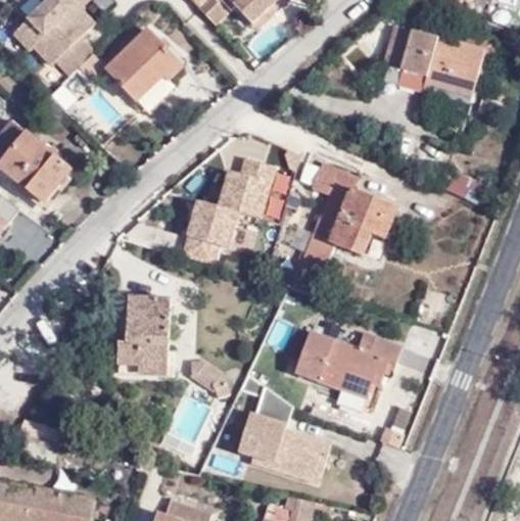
[(64,74),(90,50),(79,39),(93,26),(78,9),(88,0),(48,0),(16,31),(13,35),(29,52),(32,48),(50,66),(54,62),(64,74)]
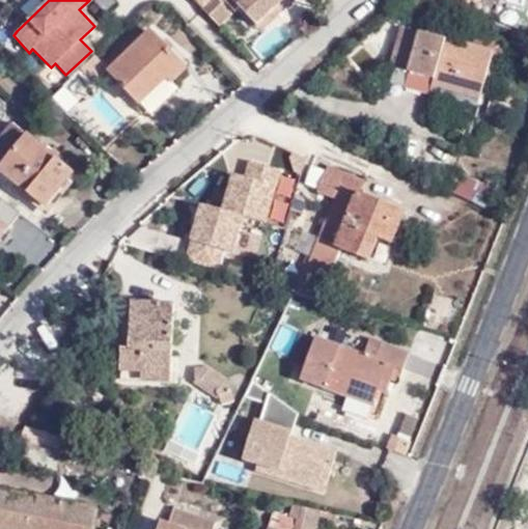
[(192,0),(202,10),(213,0),(192,0)]
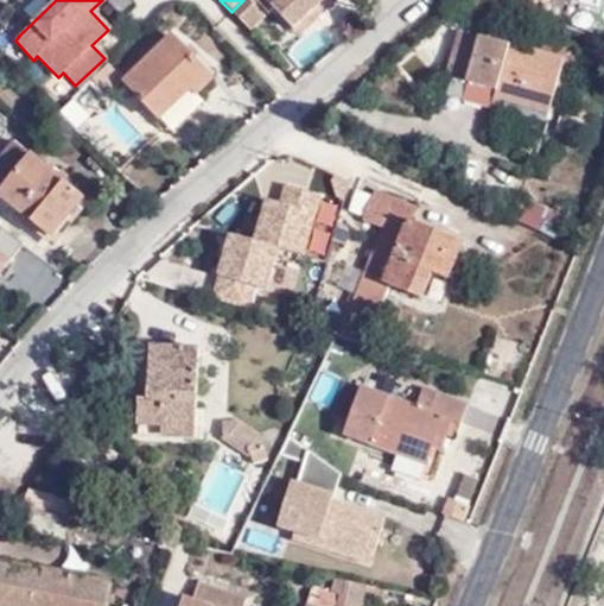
[(243,0),(231,12),(247,29),(271,6),(290,26),(317,0),(243,0)]
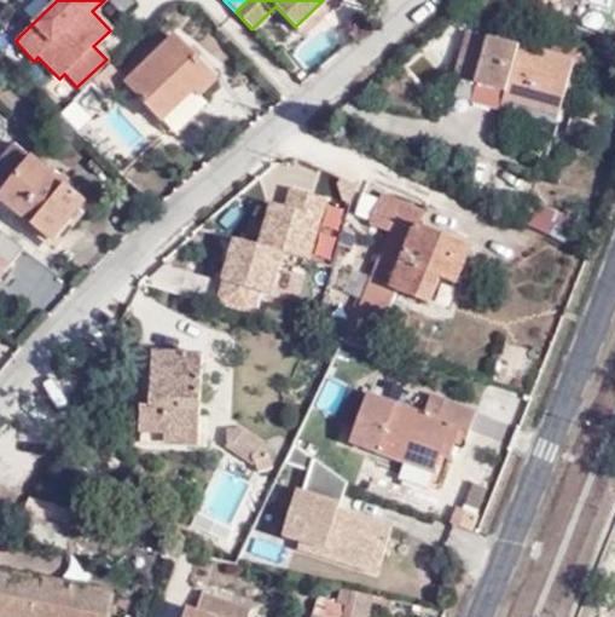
[(323,0),(295,27),(301,33),(332,3),(330,0),(323,0)]
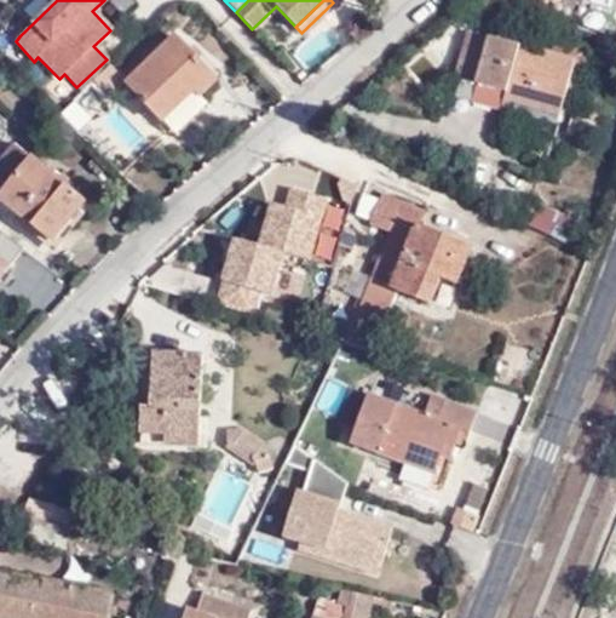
[(504,91),(560,106),(571,59),(583,63),(587,45),(558,36),(557,46),(550,46),(548,53),(487,38),(487,39),(465,33),(454,78),(504,91)]
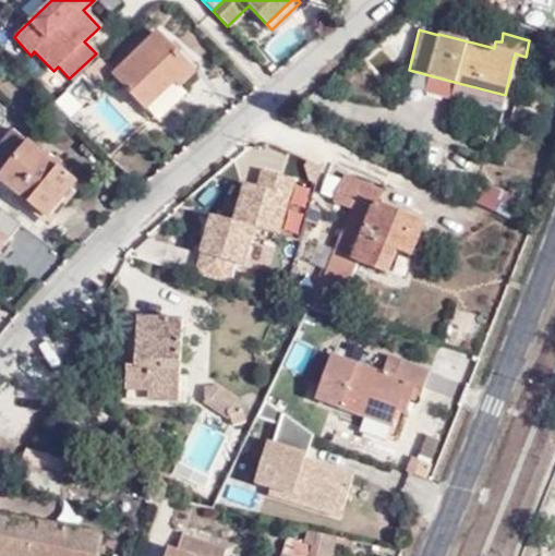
[(193,71),(158,32),(112,73),(143,107),(172,79),(178,86),(193,71)]
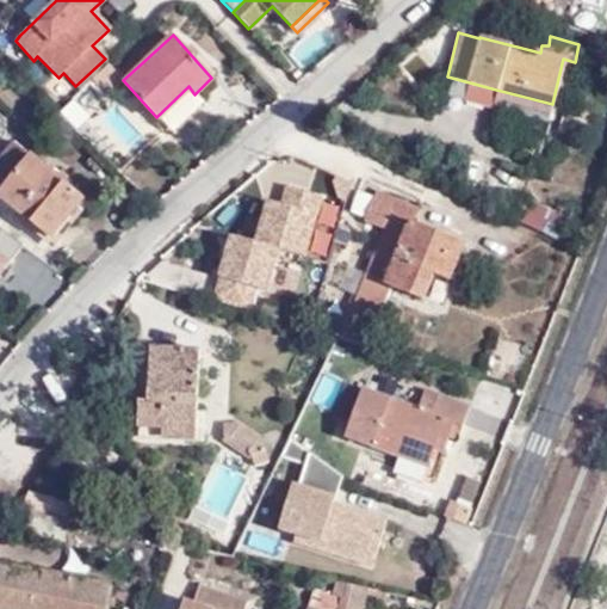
[(80,90),(109,62),(105,59),(75,86),(80,90)]
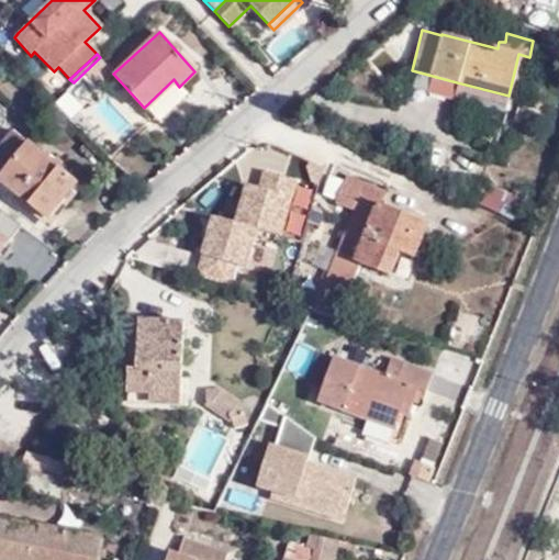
[(505,108),(509,96),(457,82),(454,94),(505,108)]
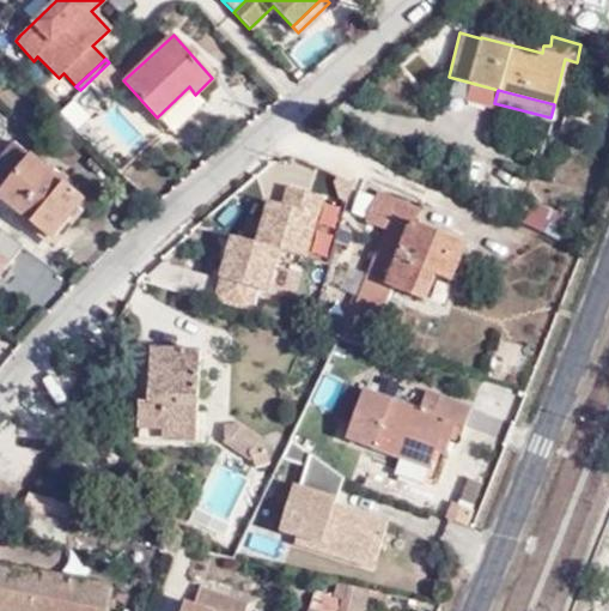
[(594,110),(568,102),(553,137),(578,147),(594,110)]
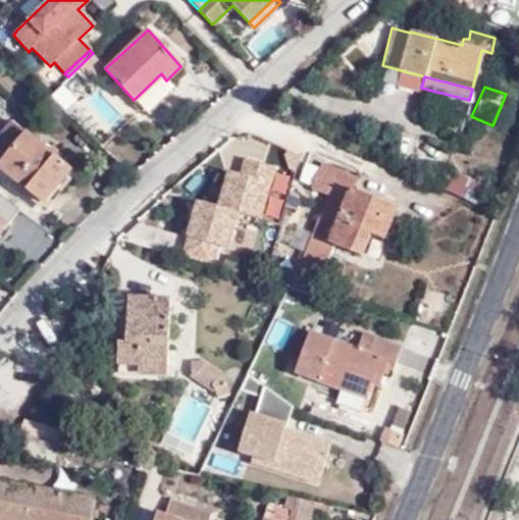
[(70,168),(8,119),(0,128),(0,166),(46,203),(70,168)]
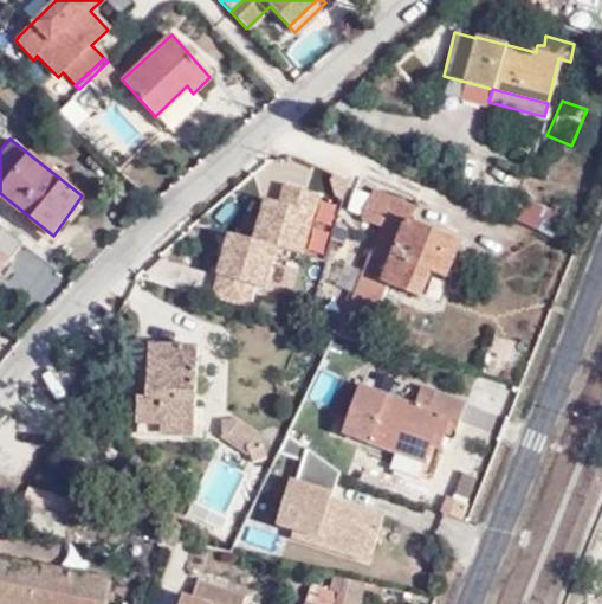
[(405,219),(409,206),(370,191),(360,217),(380,225),(363,267),(348,261),(340,282),(371,296),(377,280),(416,295),(426,269),(442,276),(458,241),(405,219)]
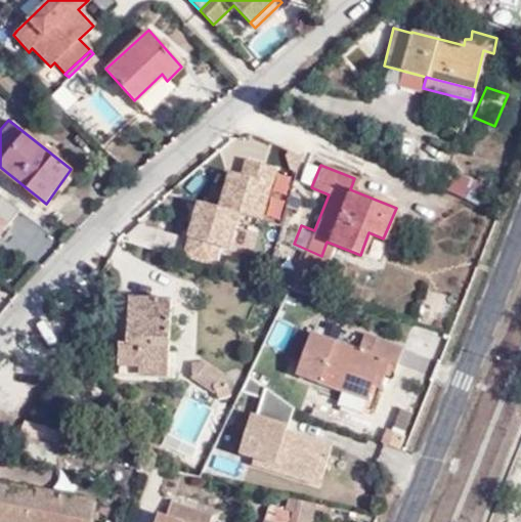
[(473,178),(449,169),(440,189),(464,200),(473,178)]
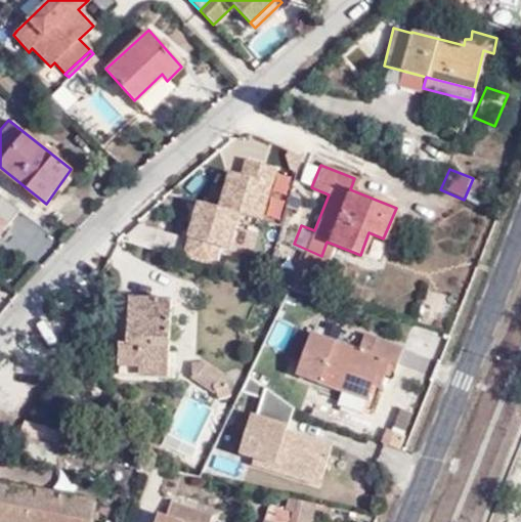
[(167,375),(170,298),(127,296),(126,342),(116,342),(116,366),(137,367),(139,375),(167,375)]
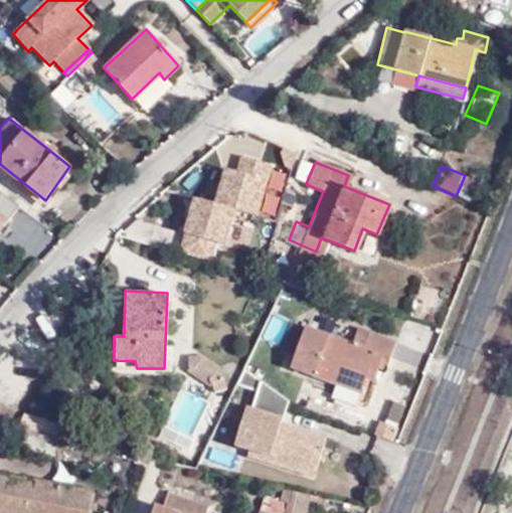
[(388,359),(393,341),(355,328),(350,344),(304,327),(290,367),(336,384),(331,400),(355,408),(366,381),(372,382),(382,357),(388,359)]
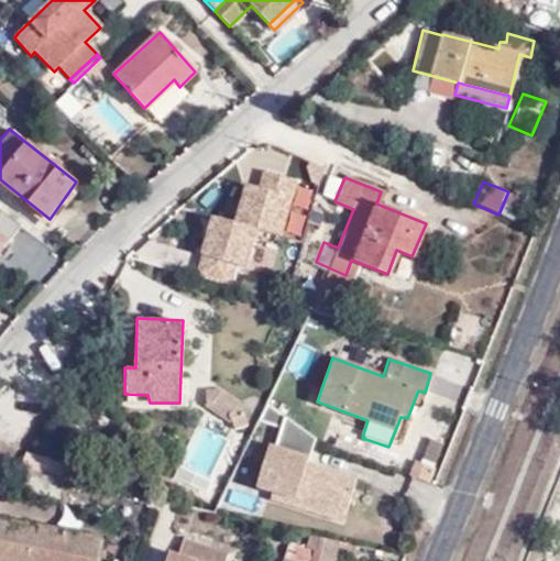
[(238,416),(239,399),(220,384),(204,387),(204,404),(223,418),(238,416)]
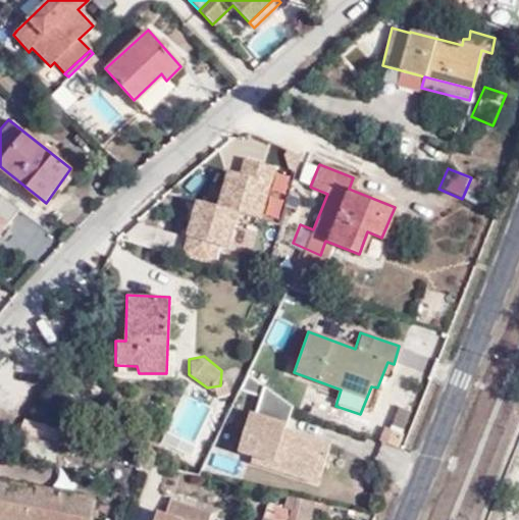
[(388,428),(405,436),(406,435),(415,412),(398,405),(388,428)]
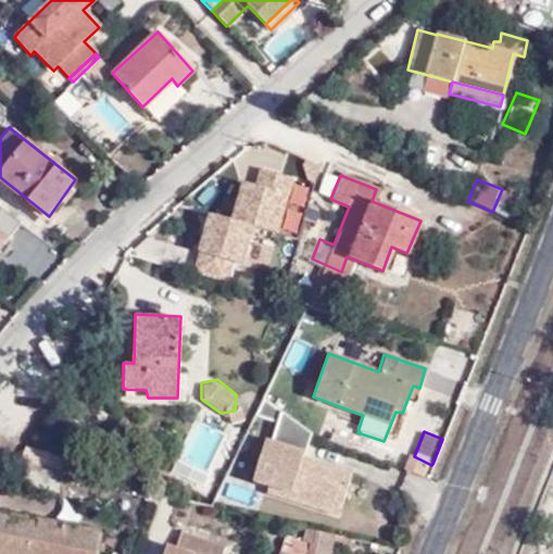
[(308,496),(339,506),(351,471),(313,461),(312,468),(300,464),(304,452),(265,441),(252,480),(267,485),(292,490),(296,476),(312,479),(308,496)]
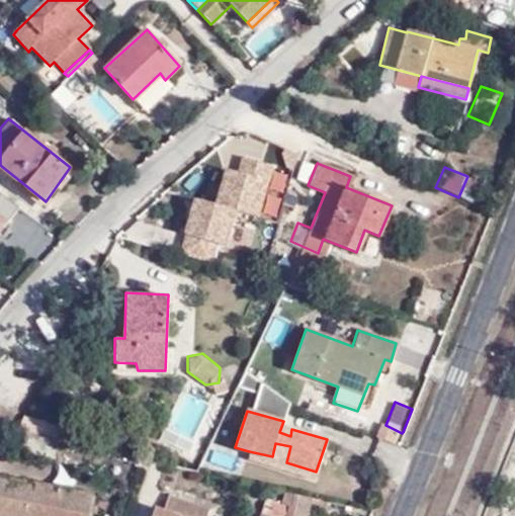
[(382,436),(398,441),(402,433),(385,425),(382,436)]
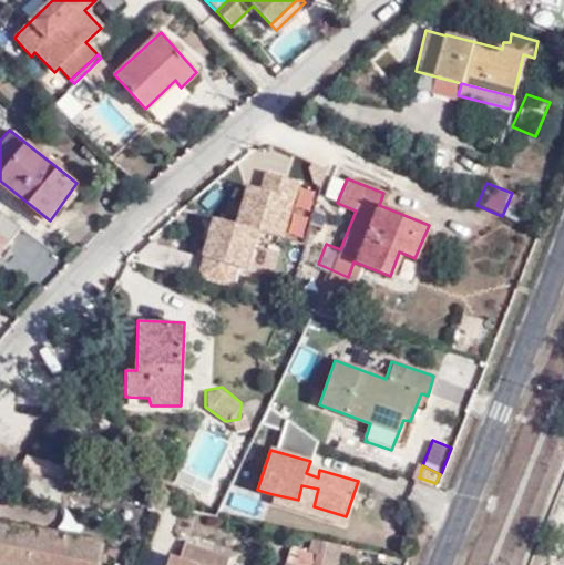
[(70,478),(36,470),(30,491),(67,501),(70,478)]
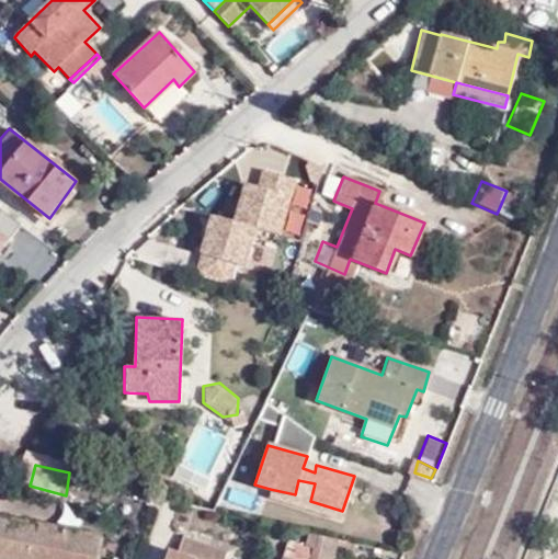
[(340,518),(342,511),(310,501),(315,483),(298,480),(295,494),(270,489),(269,495),(340,518)]
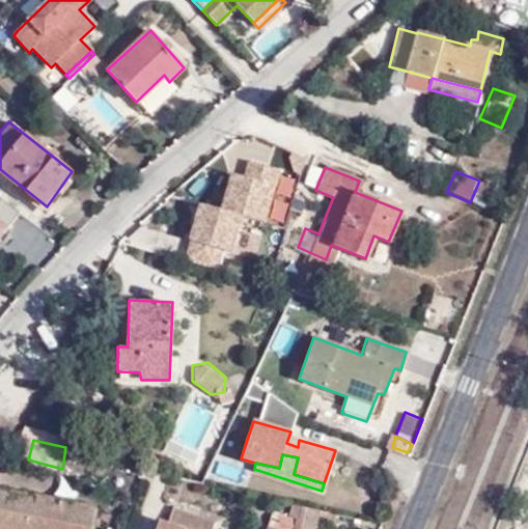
[(0,528),(90,528),(93,505),(0,490),(0,528)]
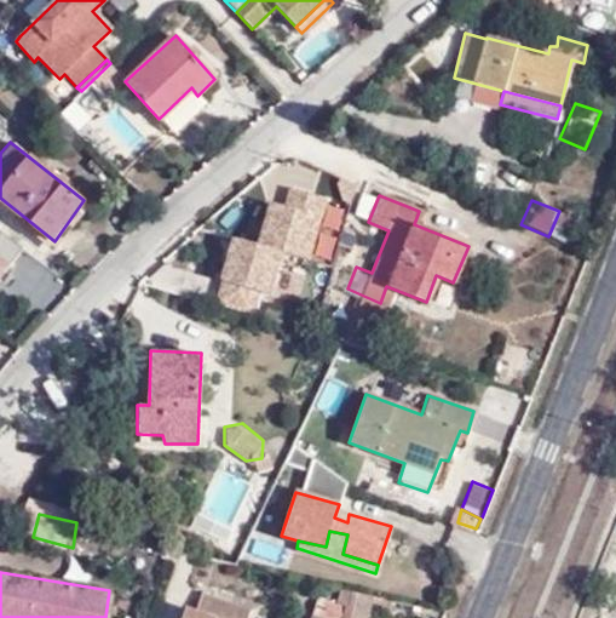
[(364,617),(370,595),(339,589),(334,604),(344,605),(340,617),(322,617),(312,613),(310,617),(364,617)]
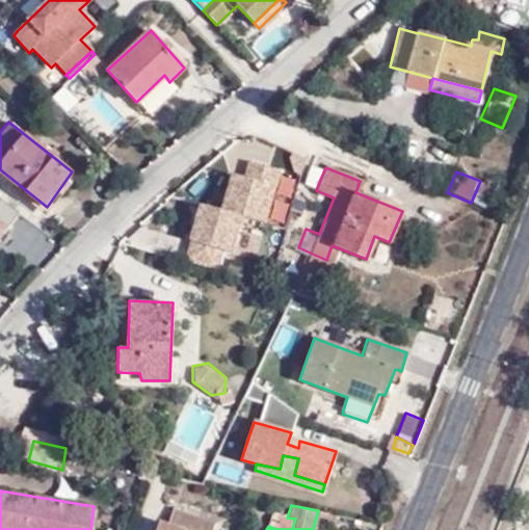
[(153,529),(210,529),(213,524),(170,507),(163,523),(157,521),(153,529)]
